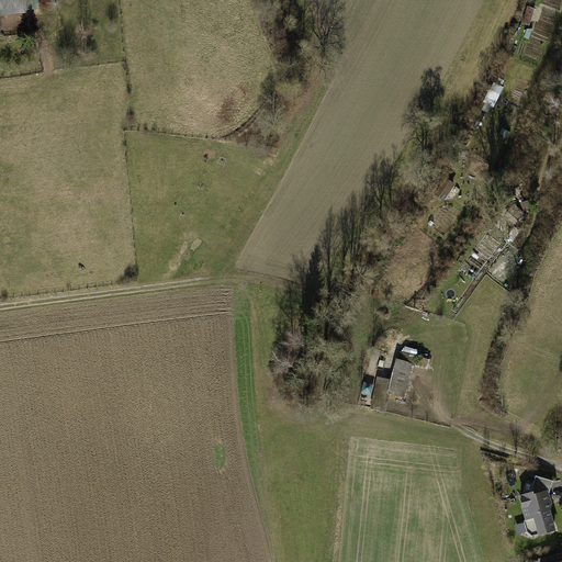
[(25,0),(0,0),(0,15),(27,13),(25,0)]
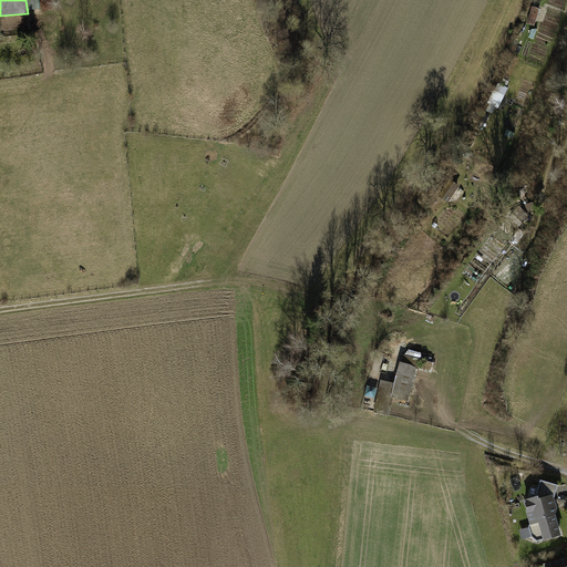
[(528,27),(535,28),(540,9),(533,7),(529,19),(531,20),(528,27)]
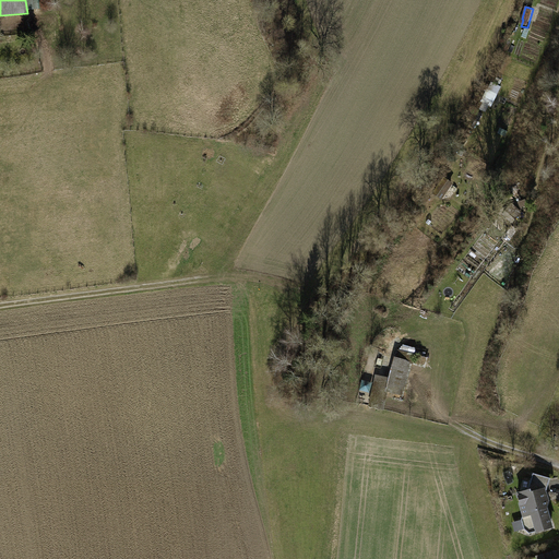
[(485,100),(490,104),(500,86),(494,83),(487,94),(488,95),(485,100)]
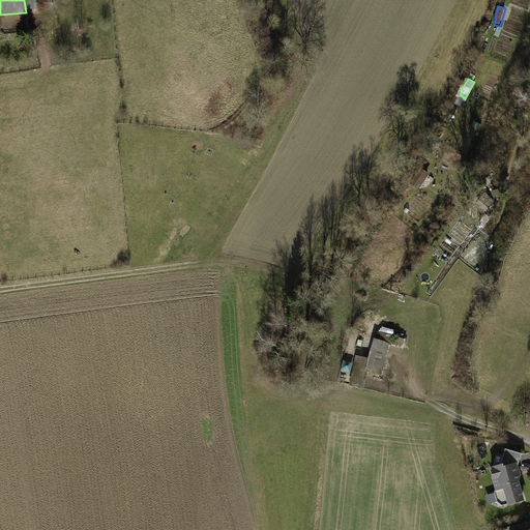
[(443,177),(437,188),(440,190),(447,179),(443,177)]
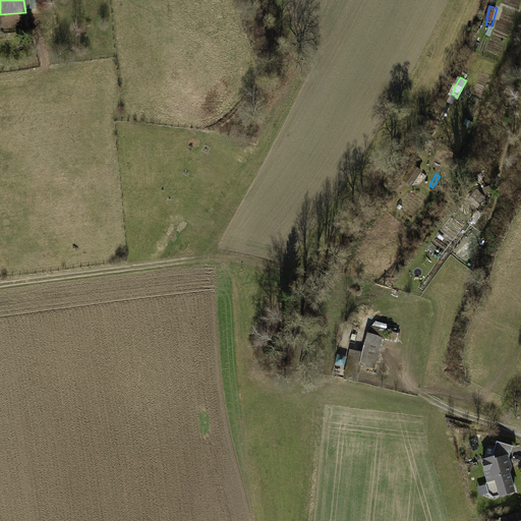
[(397,181),(389,191),(393,194),(400,183),(397,181)]
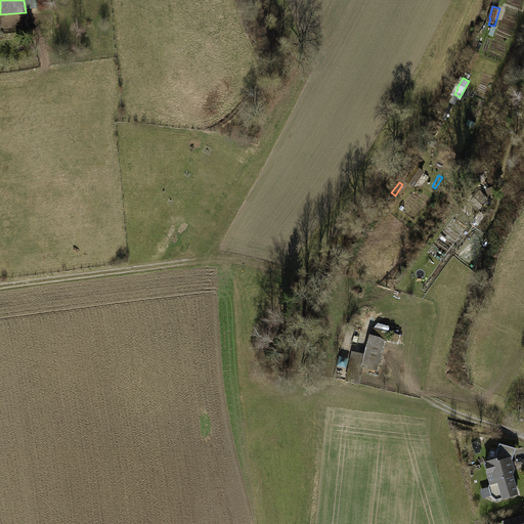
[(465,211),(457,220),(464,225),(471,216),(465,211)]
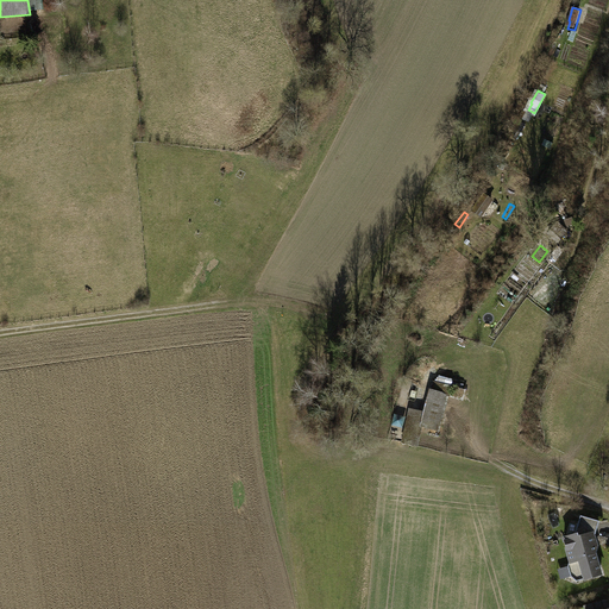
[(529,287),(535,290),(547,272),(540,268),(532,280),(533,281),(529,287)]
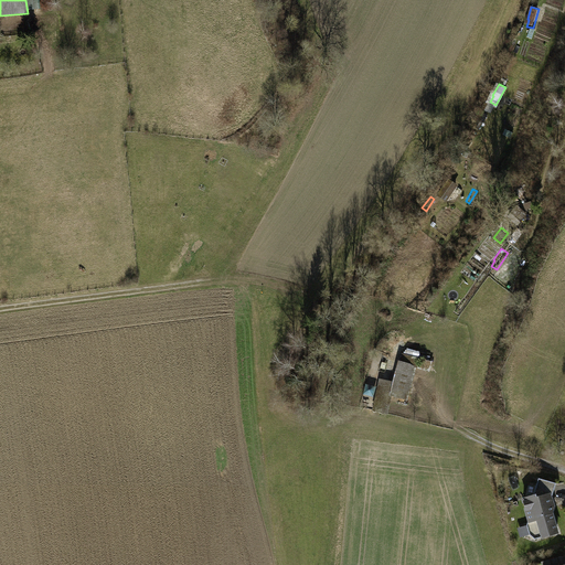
[(392,272),(385,281),(393,287),(400,276),(392,272)]
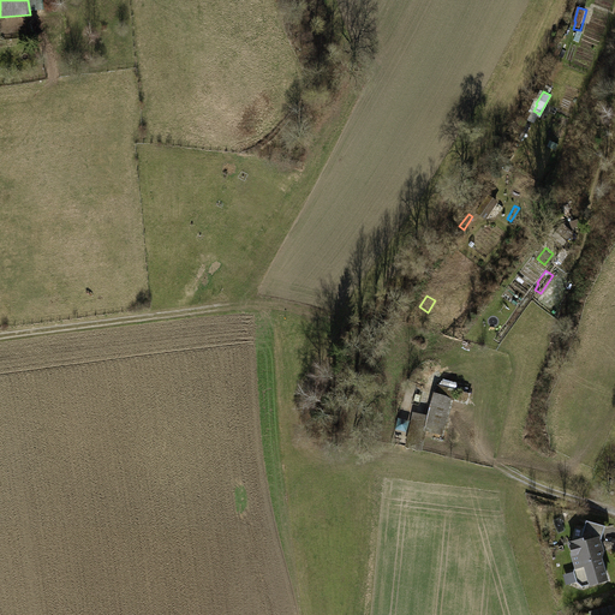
[(413,411),(407,441),(425,445),(429,429),(448,433),(458,392),(435,387),(429,413),(413,411)]
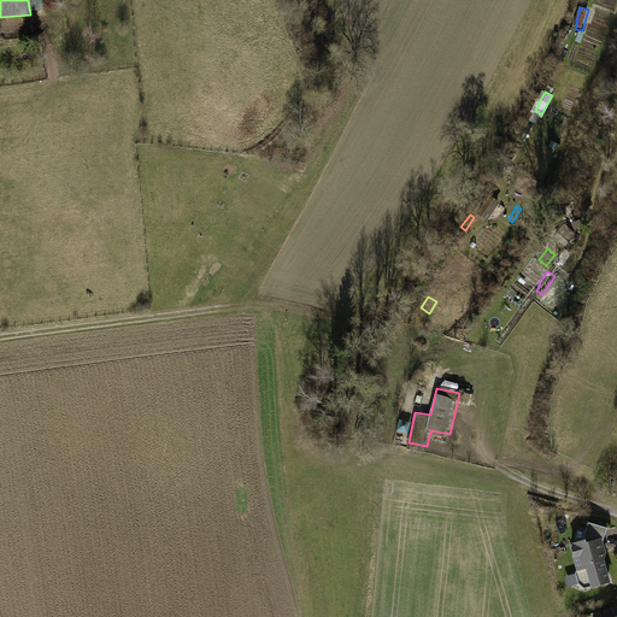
[(586,593),(613,586),(599,539),(570,547),(586,593)]
